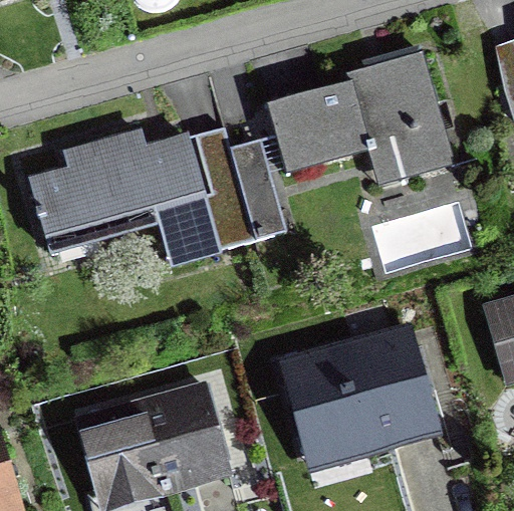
[(513,37),(496,45),(505,92),(513,120),(513,37)]
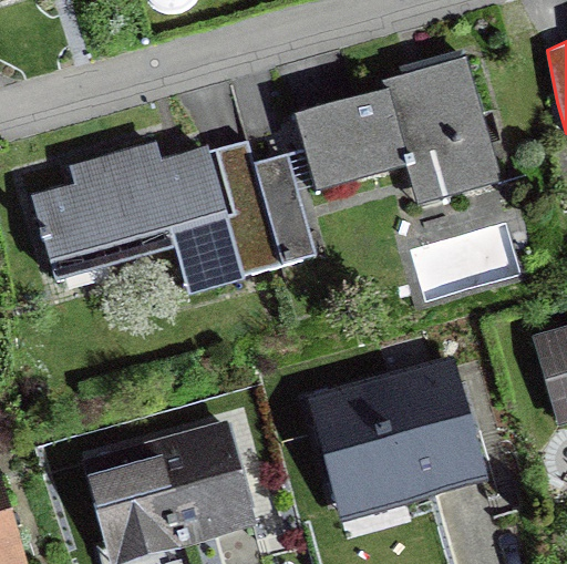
[(406,166),(416,204),(503,181),(465,47),(400,65),(402,74),(382,80),(385,90),(295,115),(317,191),(406,166)]
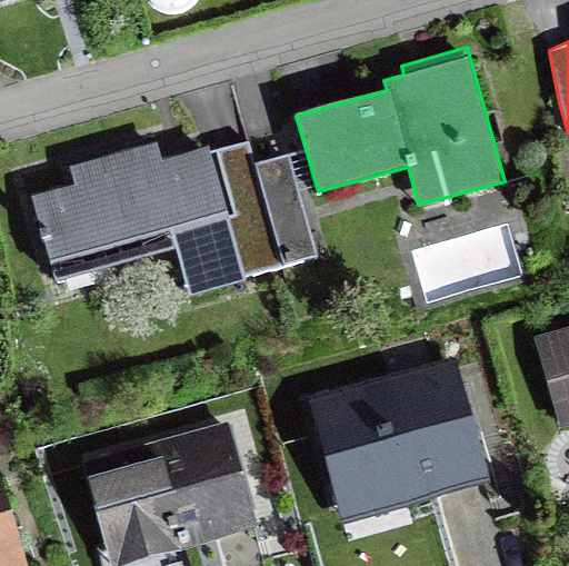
[(208,145),(161,158),(157,140),(69,165),(75,182),(30,195),(56,284),(176,249),(189,297),(247,280),(245,275),(318,255),(289,151),(255,161),(249,139),(209,150),(208,145)]
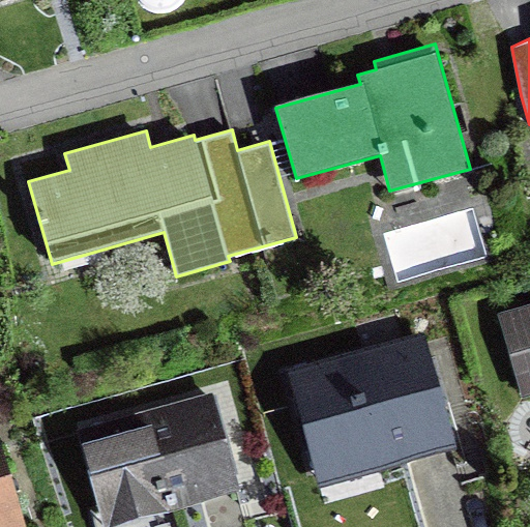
[(529,301),(497,312),(521,399),(529,396),(529,301)]
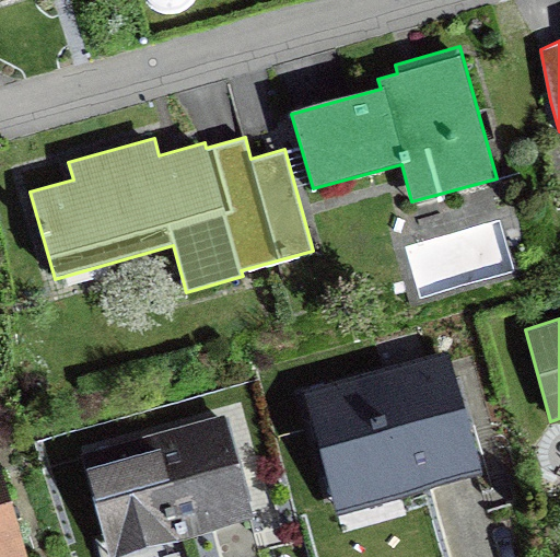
[(288,382),(329,529),(497,483),(455,336),(288,382)]
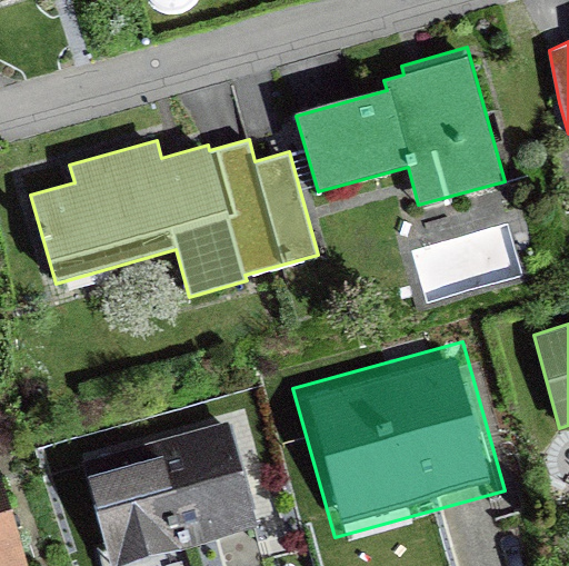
[(110,565),(126,565),(260,530),(230,419),(81,459),(110,565)]
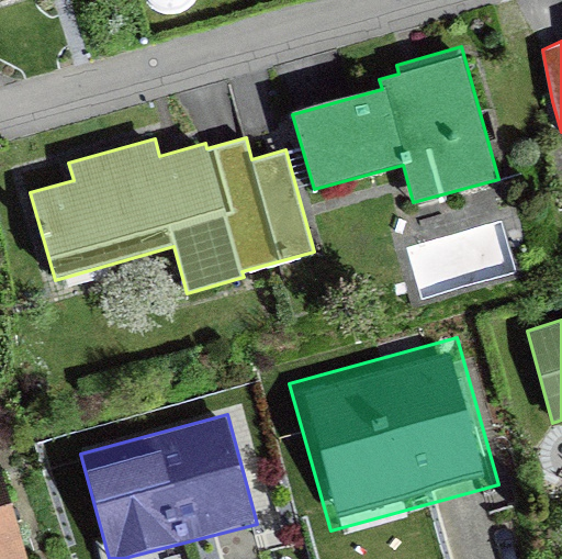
[(0,558),(27,558),(0,464),(0,558)]
